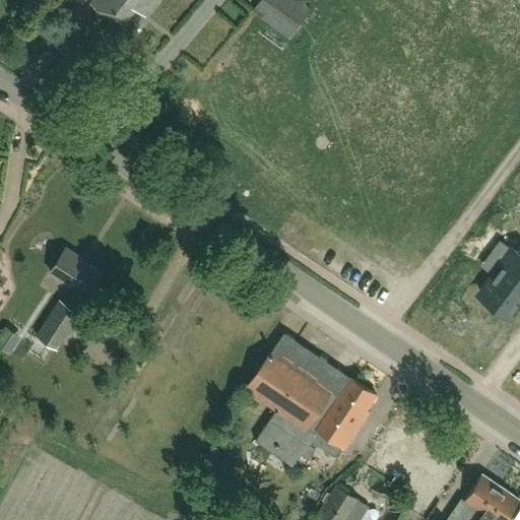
[(91,0),(89,3),(106,15),(121,27),(135,9),(145,16),(156,0),(91,0)]
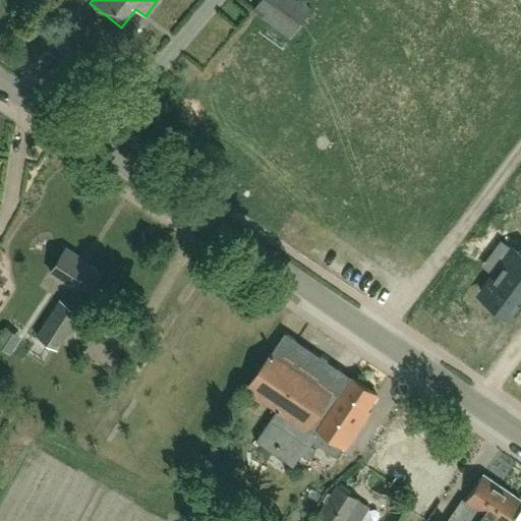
[(290,38),(311,9),(298,0),(259,0),(252,11),(290,38)]
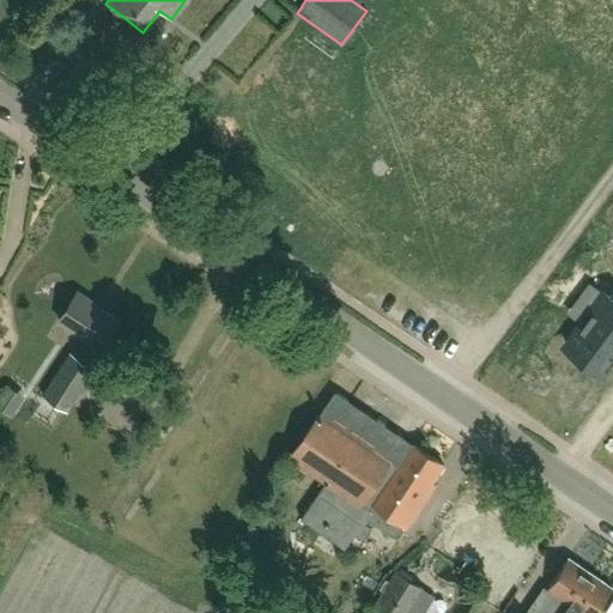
[(612,292),(608,290),(570,341),(605,368),(612,354),(612,292)]
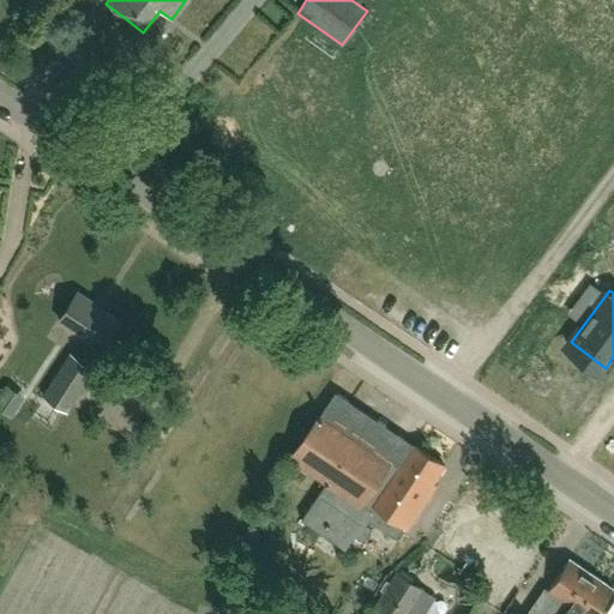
[(102,349),(119,323),(90,305),(92,302),(77,293),(59,321),(102,349)]
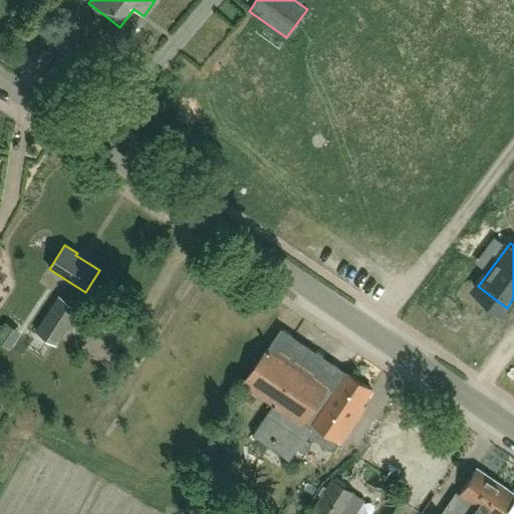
[(55,345),(78,309),(57,296),(34,332),(55,345)]
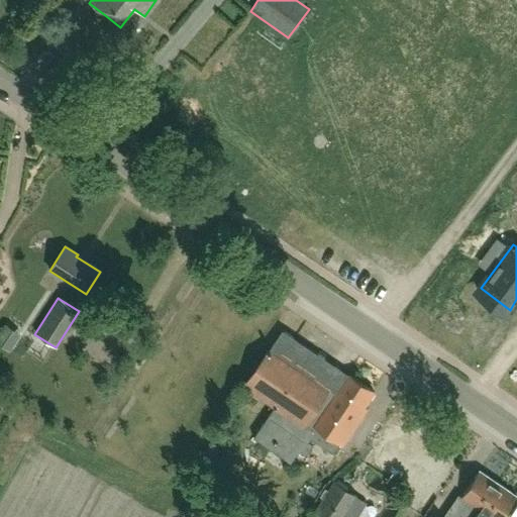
[(290,462),(298,451),(300,449),(306,453),(312,445),(307,442),(310,438),(332,453),(339,443),(341,445),(370,406),(365,403),(373,392),(347,375),(345,377),(340,374),(341,371),(336,367),(335,368),(340,371),(328,390),(282,357),(294,338),(282,330),(269,349),(243,386),(275,406),(253,438),(290,462)]
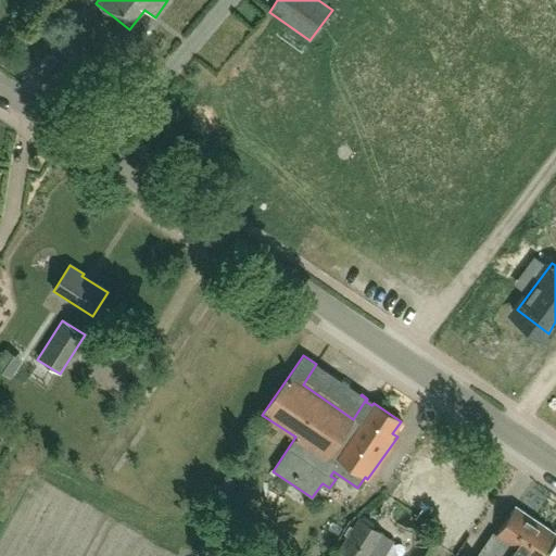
[(510,555),(534,520),(515,507),(495,535),(496,535),(492,541),(490,540),(478,555),(464,555),(463,555),(510,555)]
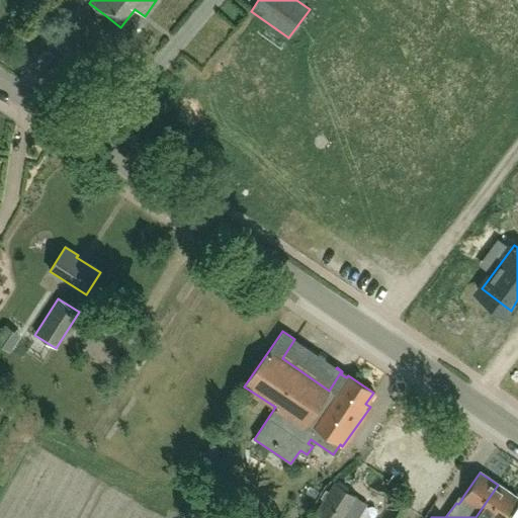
[(324,500),(316,512),(319,514),(316,517),(342,517),(355,498),(356,499),(356,498),(334,484),(333,484),(333,485),(328,493),(325,491),(321,498),(324,500)]
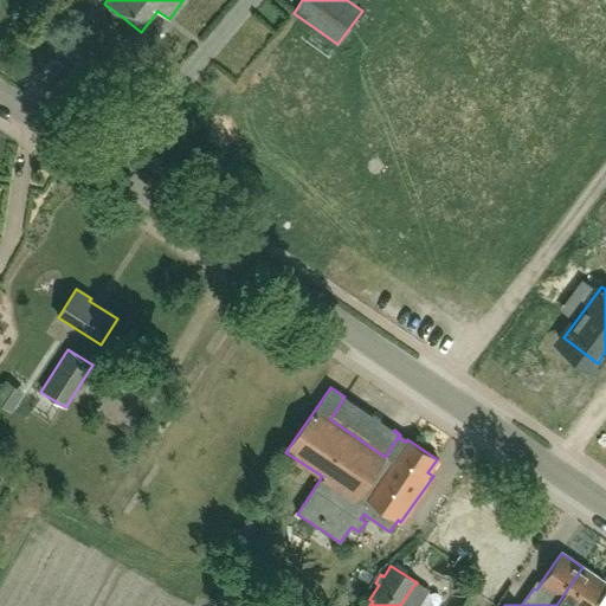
[(587,605),(605,581),(582,567),(556,605),(587,605)]
